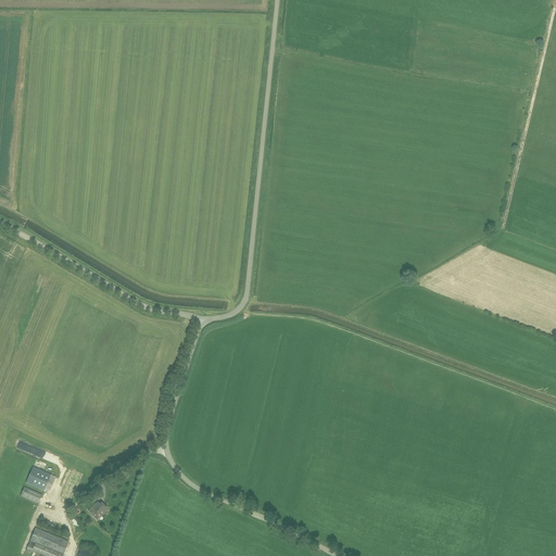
[(37,451),(39,454),(42,452),(37,444),(32,447),(35,452),(37,451)]
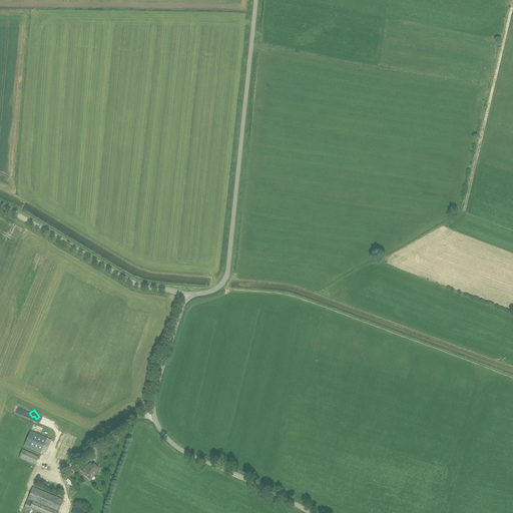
[(51,440),(30,431),(24,446),(44,455),(51,440)]
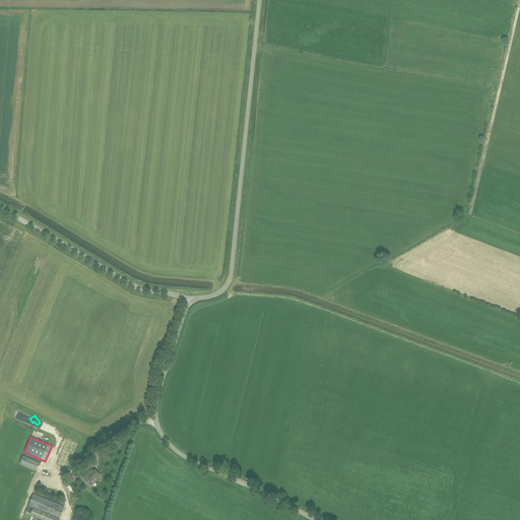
[(39,463),(22,456),(19,464),(36,471),(39,463)]
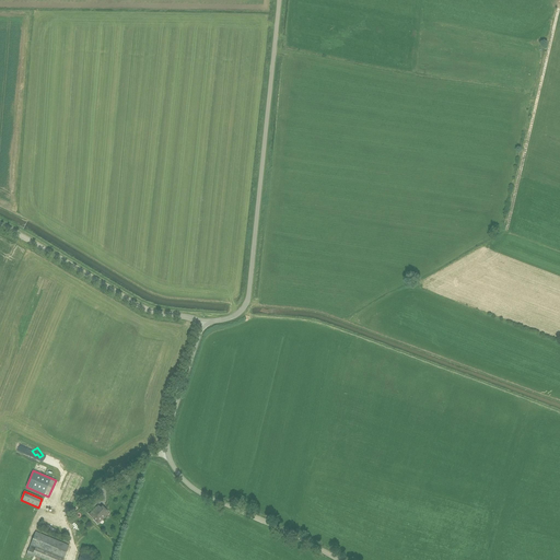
[(108,512),(106,509),(105,510),(102,506),(97,512),(94,509),(89,514),(94,520),(95,518),(97,522),(101,518),(102,520),(108,514),(107,513),(108,512)]
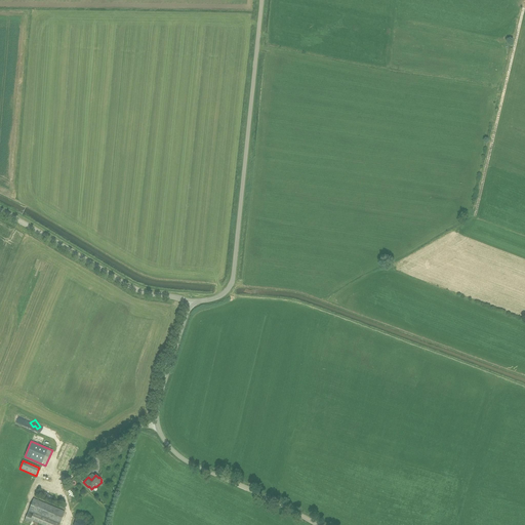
[(36,485),(32,493),(56,503),(61,495),(36,485)]
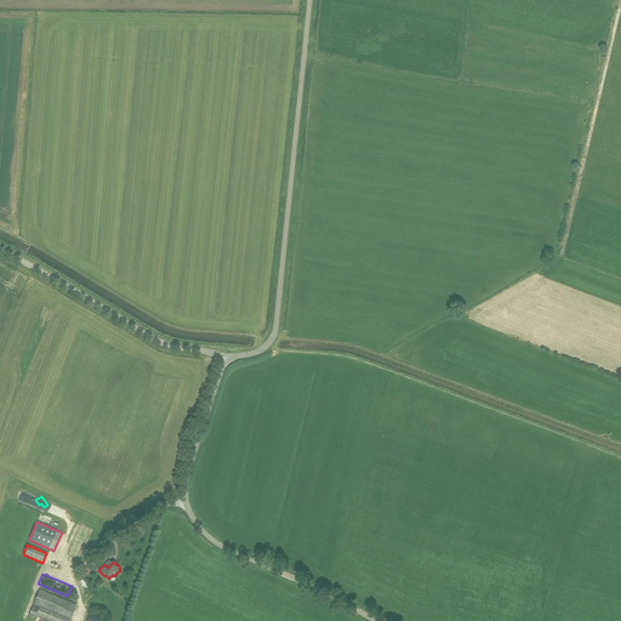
[(69,620),(70,620),(75,605),(39,591),(29,615),(36,617),(38,616),(50,620),(69,620)]
